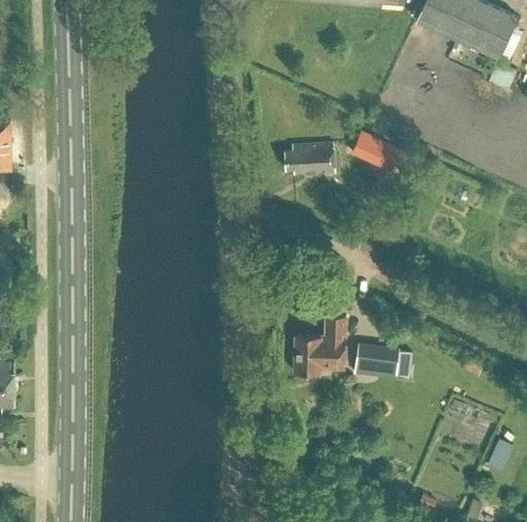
[(424,0),(415,22),(498,61),(517,19),(477,0),(424,0)]
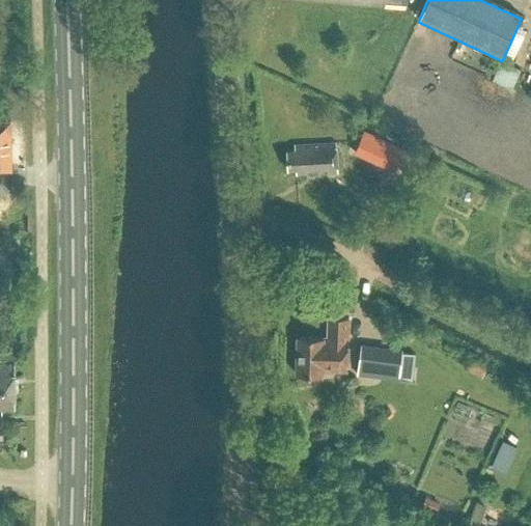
[(494,82),(514,90),(523,72),(502,63),(494,82)]
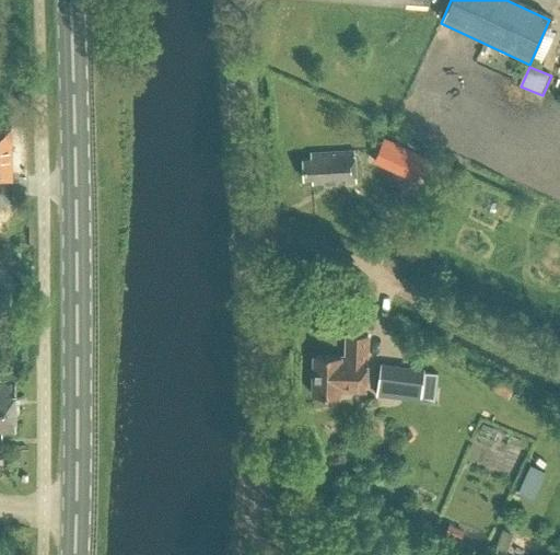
[(0,181),(11,182),(10,130),(0,129),(0,181)]
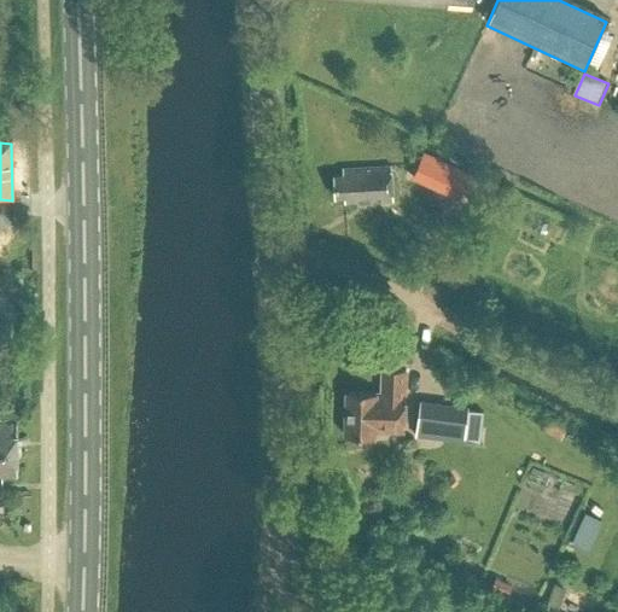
[(414,169),(415,186),(444,185),(443,167),(414,169)]
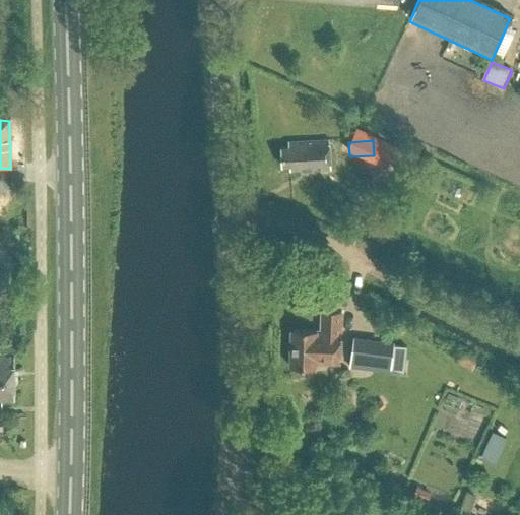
[(329,172),(328,143),(287,145),(287,151),(280,151),(281,170),(288,170),(288,174),(329,172)]
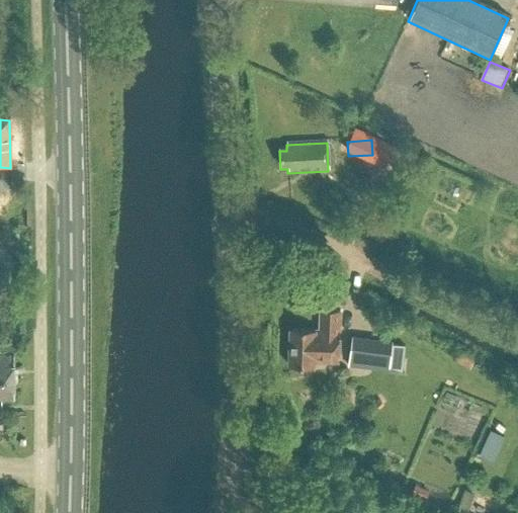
[(397,145),(385,163),(397,170),(408,151),(397,145)]
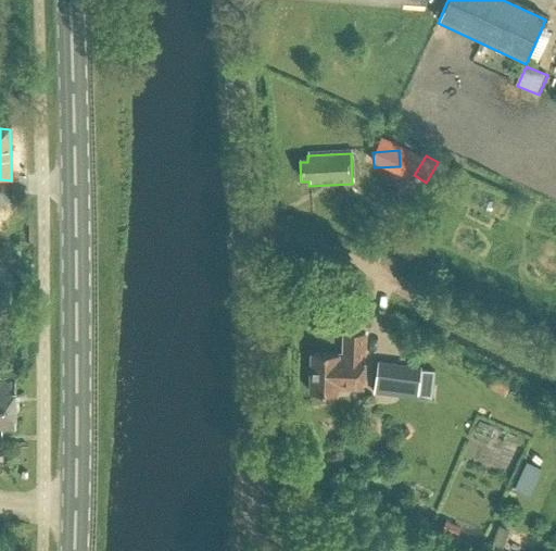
[(364,359),(363,359),(364,337),(342,336),(342,358),(338,358),(338,357),(311,355),(308,396),(336,397),(337,390),(362,391),(364,359)]
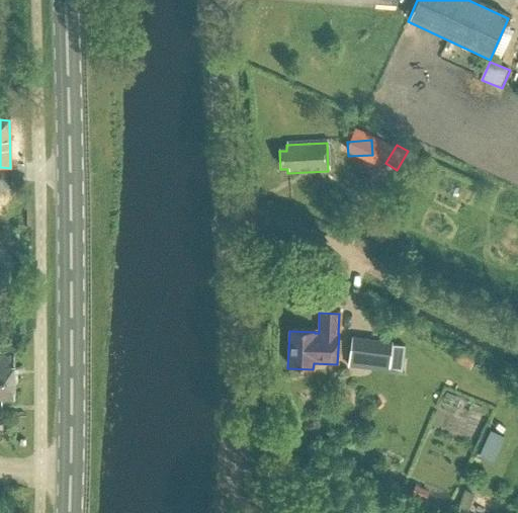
[(351,339),(347,368),(387,373),(392,344),(351,339)]
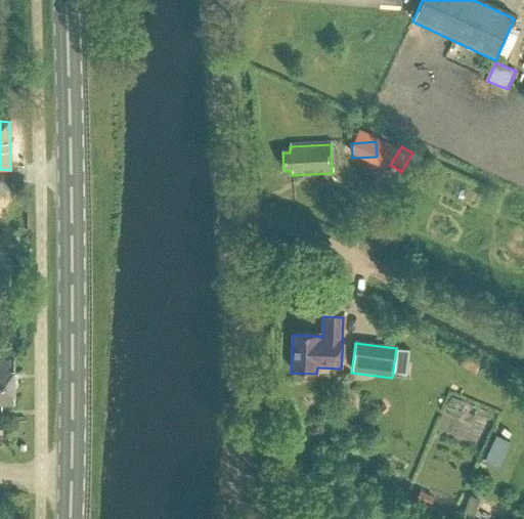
[(0,359),(0,403),(14,404),(13,359),(0,359)]
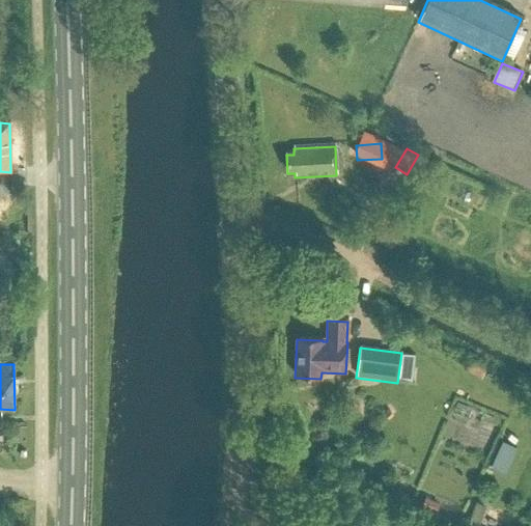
[(439,506),(424,500),(420,509),(434,516),(439,506)]
